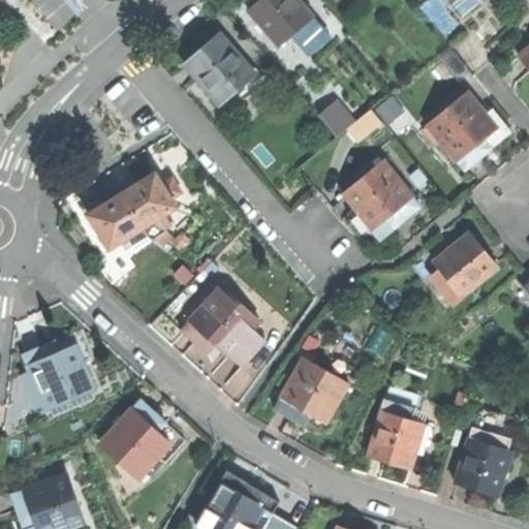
[(258,0),(248,10),(278,44),(299,28),(305,35),(318,24),(298,0),(258,0)]
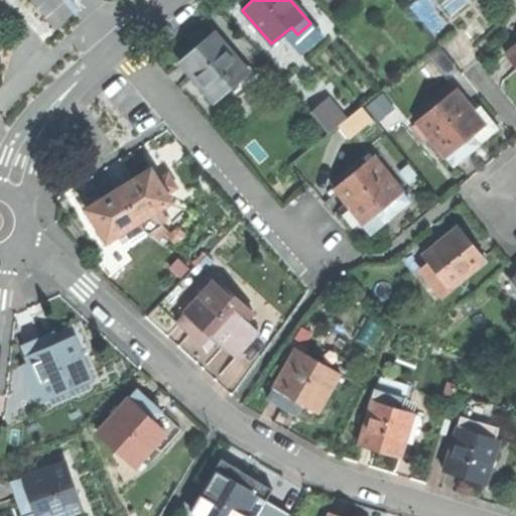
[(197,49),(180,63),(214,101),(234,83),(247,72),(242,66),(215,33),(197,49)]
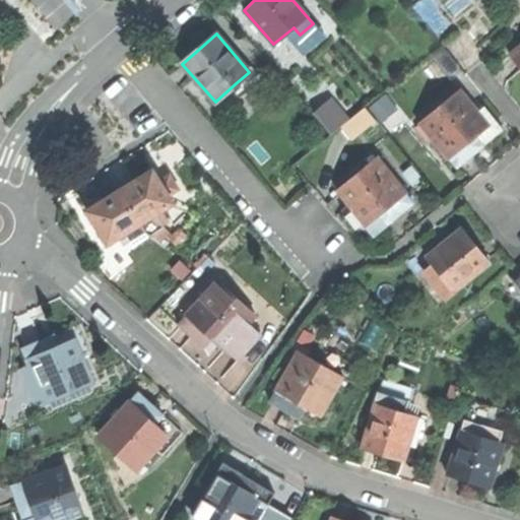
[(519,67),(519,45),(509,54),(519,67)]
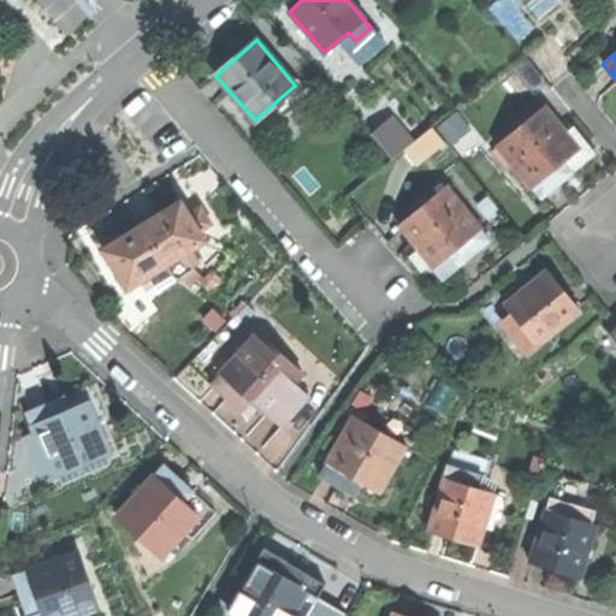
[(294,75),(289,78),(295,86),(279,99),(289,110),(309,92),(294,75)]
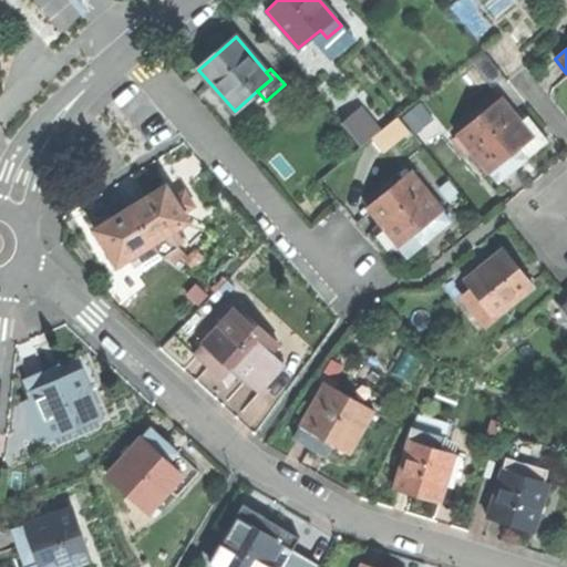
[(457,133),(498,183),(517,167),(527,158),(519,148),(534,135),(522,120),(503,96),(457,133)]
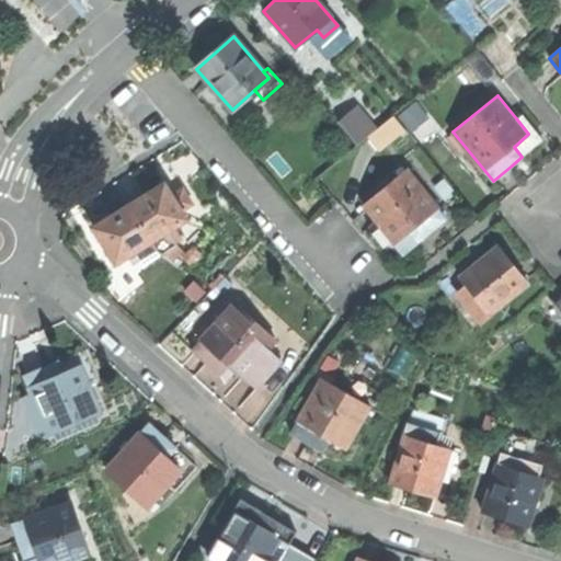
[(359,141),(378,125),(359,104),(341,121),(359,141)]
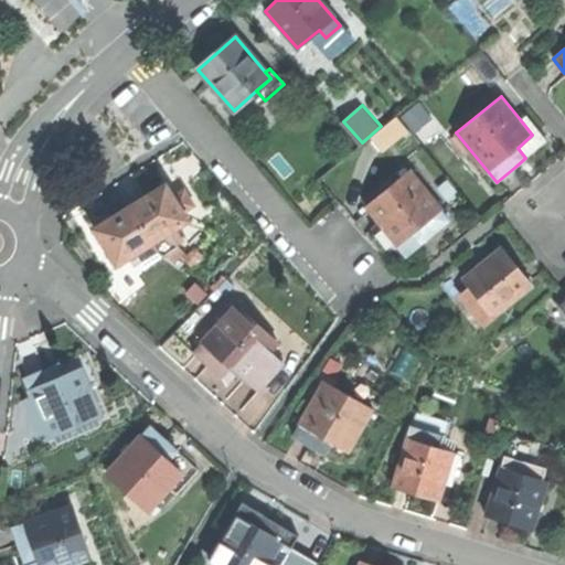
[(526,115),(520,119),(532,135),(518,148),(525,158),(547,140),(526,115)]
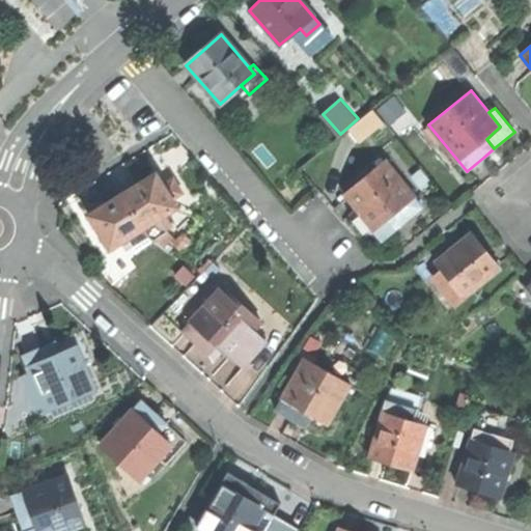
[(388,218),(396,227),(409,218),(422,207),(414,197),(416,195),(387,159),(344,192),(363,215),(374,229),(388,218)]
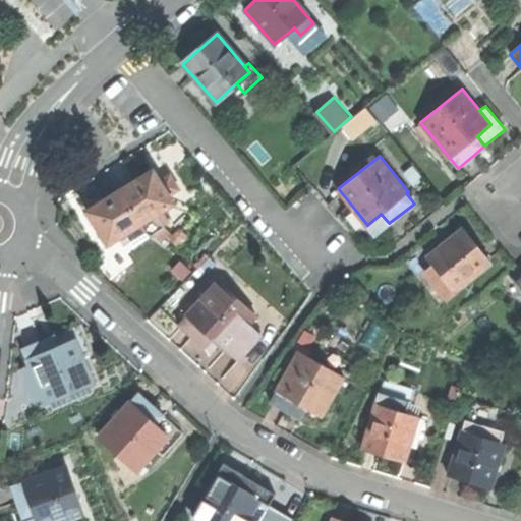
[(134,180),(120,189),(140,223),(157,213),(175,201),(170,194),(161,179),(154,168),(134,180)]
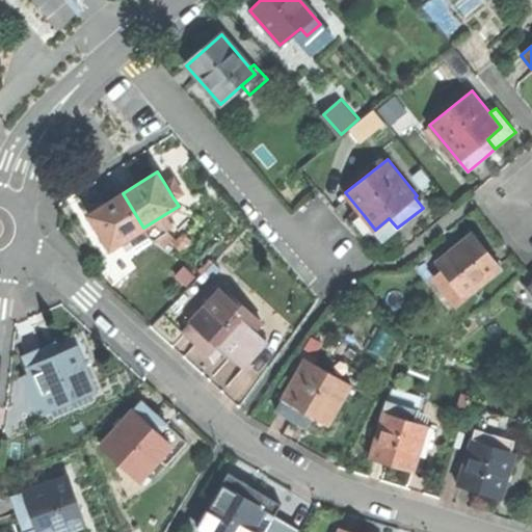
[(174,177),(164,183),(174,198),(184,192),(174,177)]
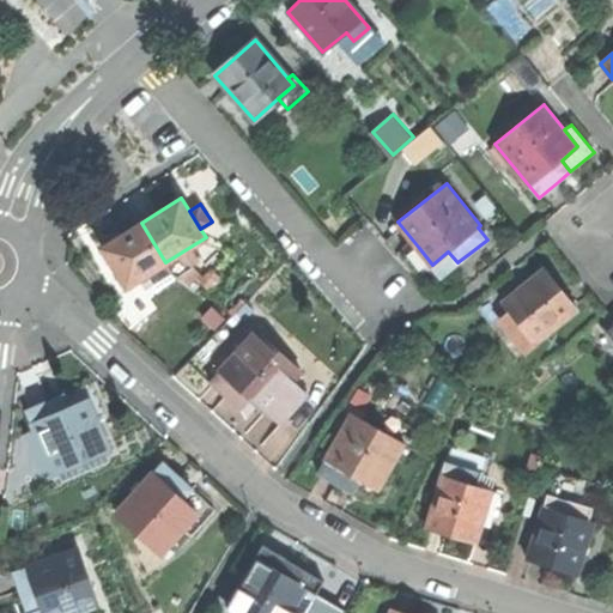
[(103,246),(128,285),(149,273),(165,262),(141,223),(122,235),(103,246)]
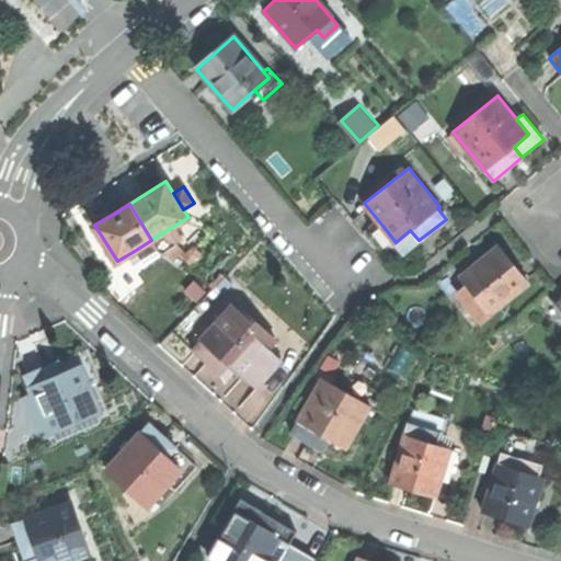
[(398,258),(419,240),(410,230),(396,242),(384,227),(377,232),(398,258)]
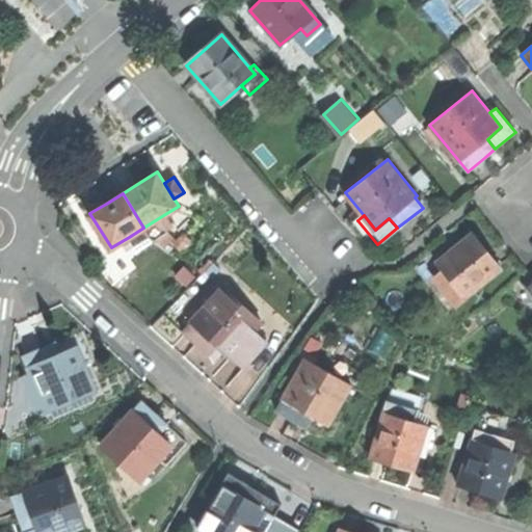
[(168,231),(160,217),(143,228),(152,241),(168,231)]
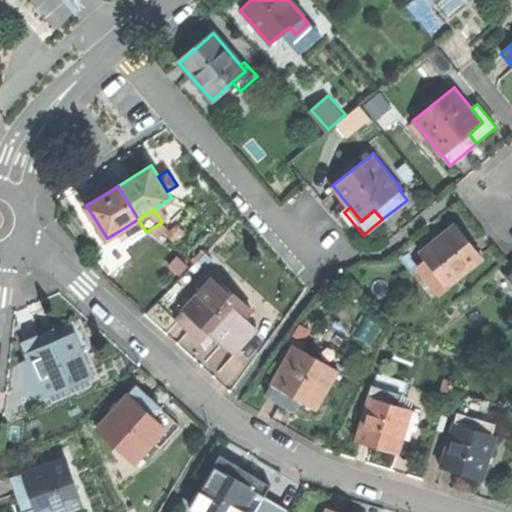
[(132,241),(146,232),(138,219),(124,228),(132,241)]
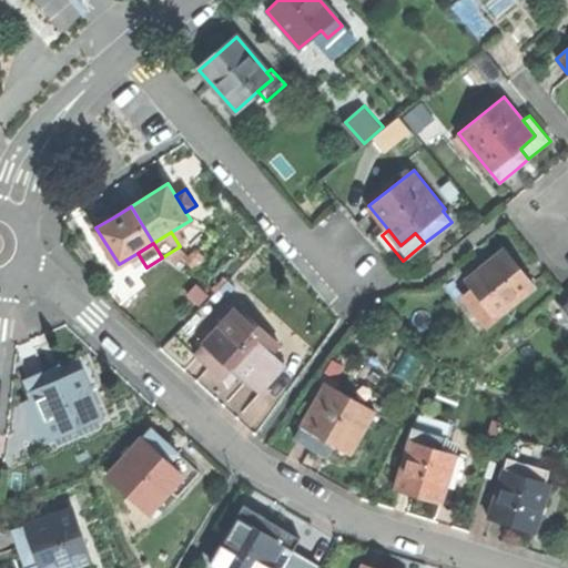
[(185,254),(180,246),(162,257),(174,263),(185,254)]
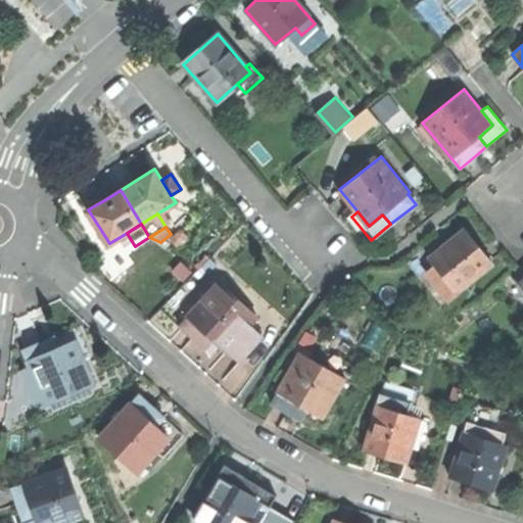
[(447,298),(492,264),(479,246),(466,229),(428,258),(441,275),(434,281),(447,298)]
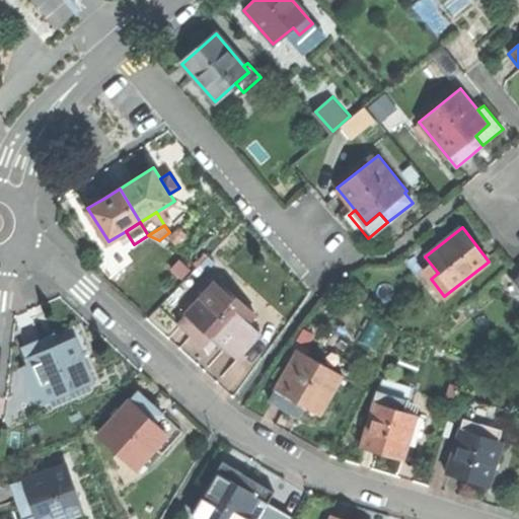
[(212,336),(225,348),(226,347),(248,321),(256,313),(218,279),(187,312),(188,313),(212,336)]
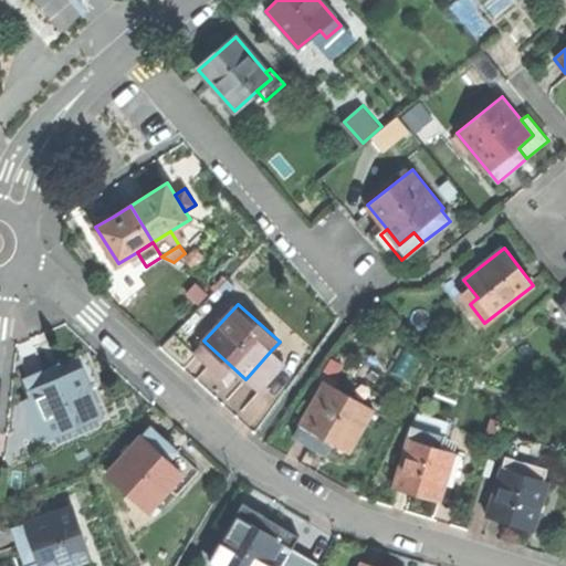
[(222,377),(231,366),(205,342),(195,353),(209,365),(222,377)]
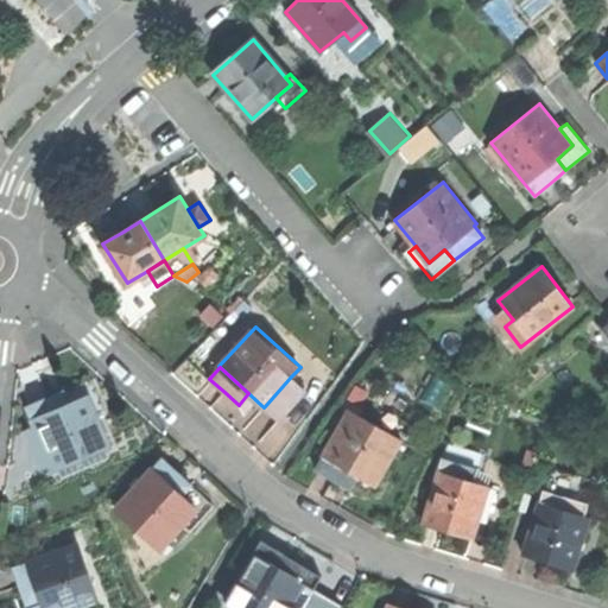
[(306,391),(291,377),(265,406),(280,419),(306,391)]
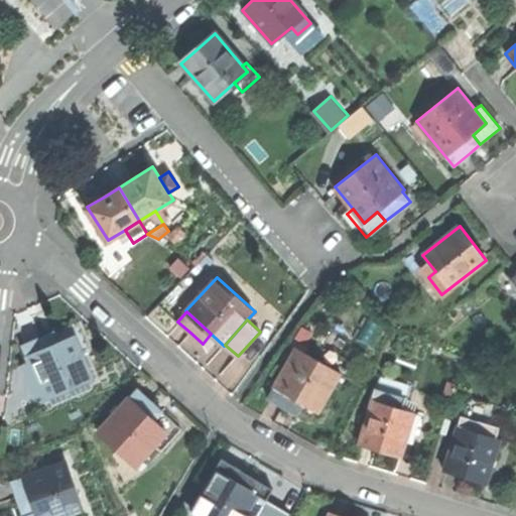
[(79,320),(55,332),(60,343),(77,336),(83,352),(91,348),(86,337),(79,320)]
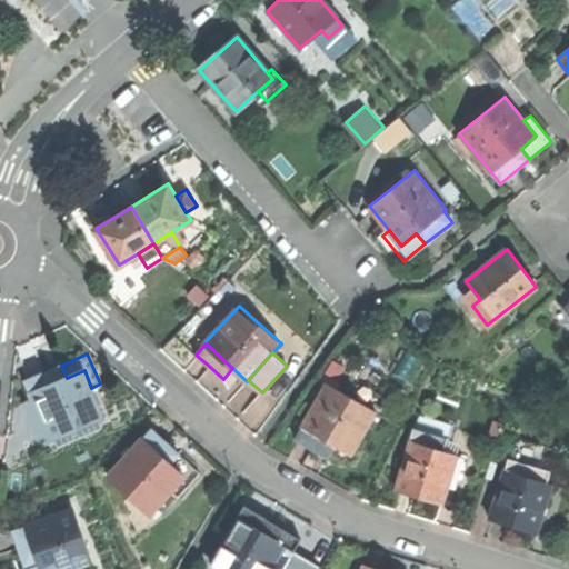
[(61,366),(27,380),(32,392),(31,393),(51,439),(105,416),(91,388),(85,370),(67,378),(61,366)]
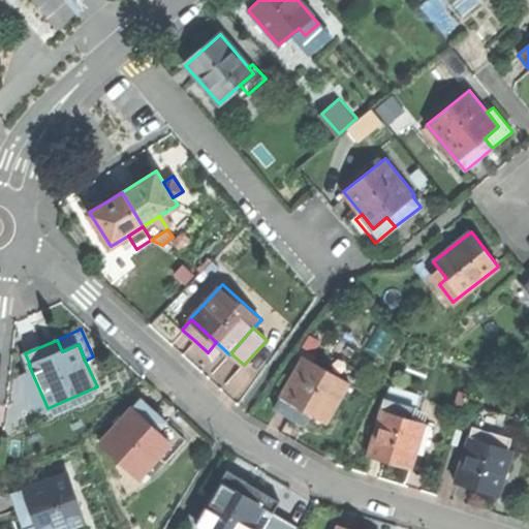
[(310,414),(327,423),(350,381),(324,366),(303,354),(279,396),(280,397),(310,414)]
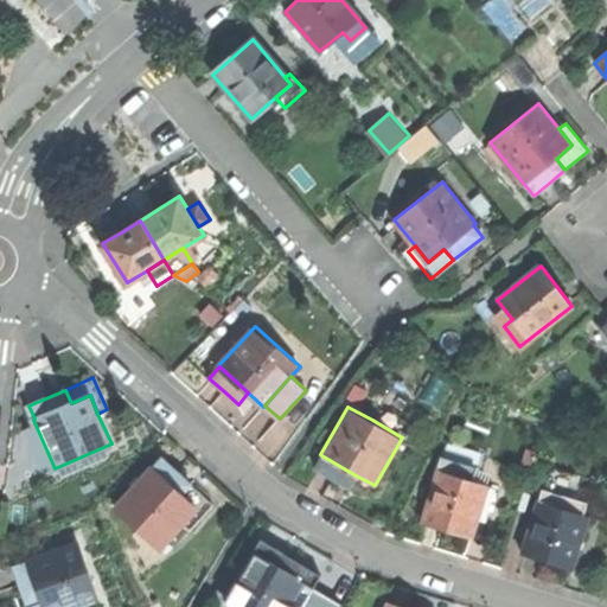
[(379,408),(372,420),(402,438),(409,425),(379,408)]
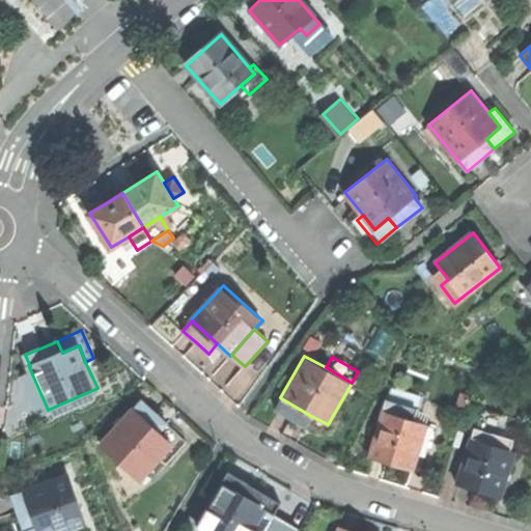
[(391,386),(387,400),(409,408),(407,417),(416,420),(423,395),(391,386)]
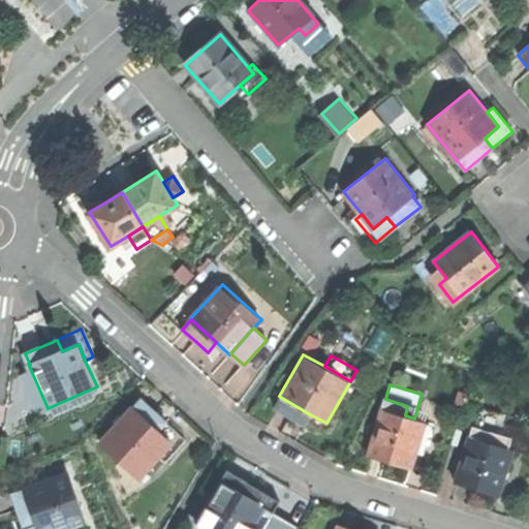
[(304,425),(310,414),(280,397),(274,407),(287,415),(304,425)]
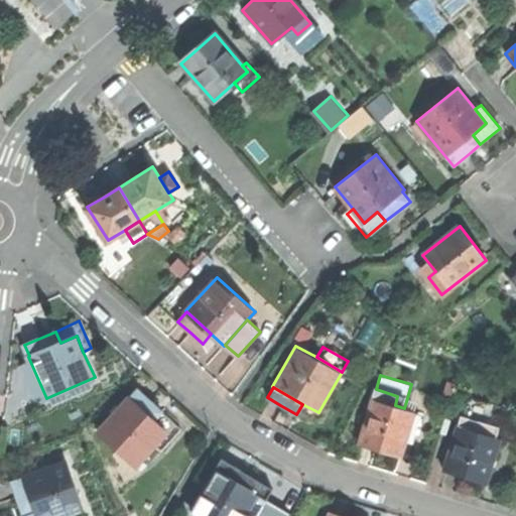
[(98,431),(136,467),(155,446),(168,431),(155,420),(163,411),(156,404),(138,388),(98,431)]
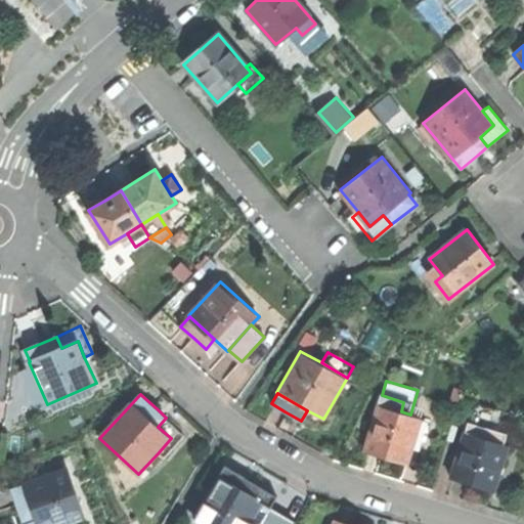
[(386,456),(408,463),(421,418),(410,415),(401,411),(403,402),(382,395),(365,450),(386,456)]
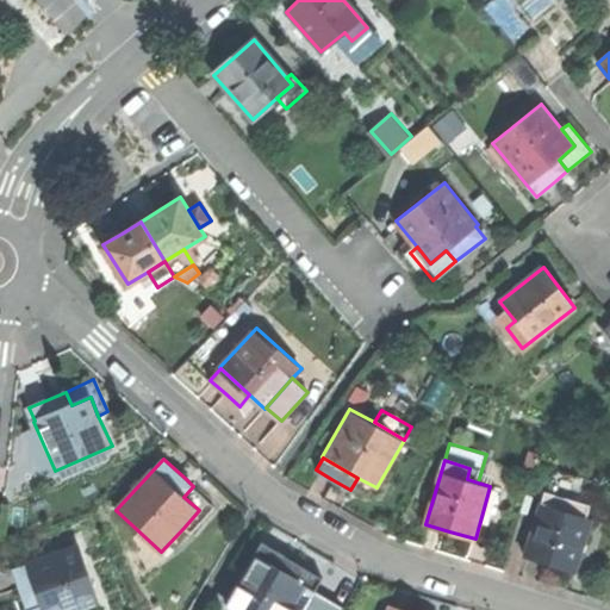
[(216,506),(193,486),(184,497),(199,510),(184,528),(190,534),(216,506)]
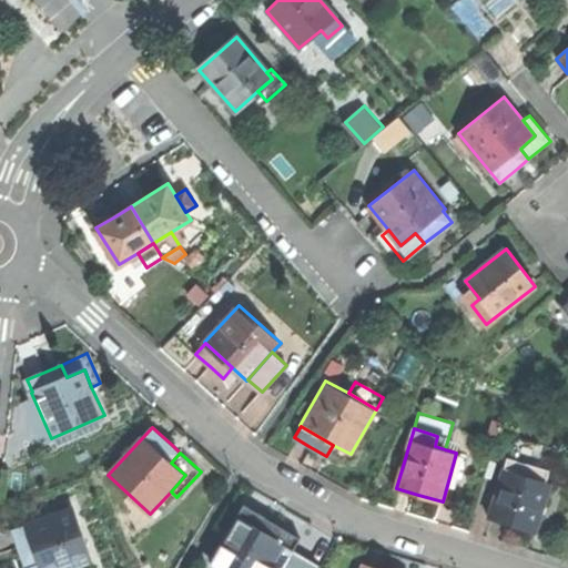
[(510,524),(535,530),(549,483),(528,476),(531,466),(507,458),(489,517),(510,524)]
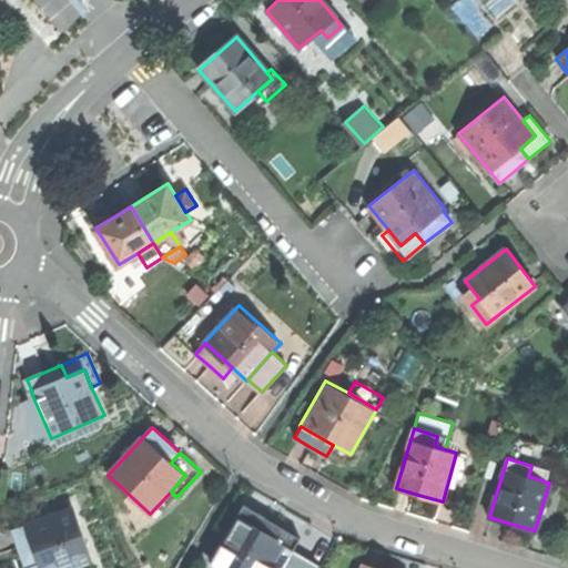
[(236,515),(211,560),(225,567),(272,567),(275,564),(286,544),(269,534),(276,523),(264,516),(244,504),(237,516),(236,515)]
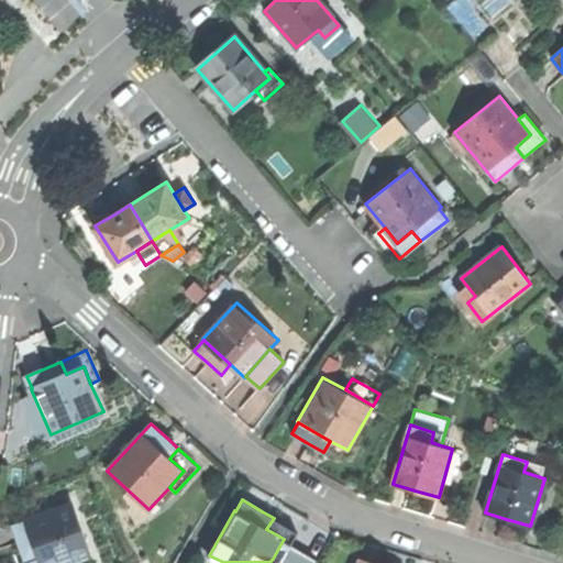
[(25,521),(13,526),(26,560),(39,555),(41,562),(72,562),(73,562),(92,555),(73,503),(25,519),(25,521)]
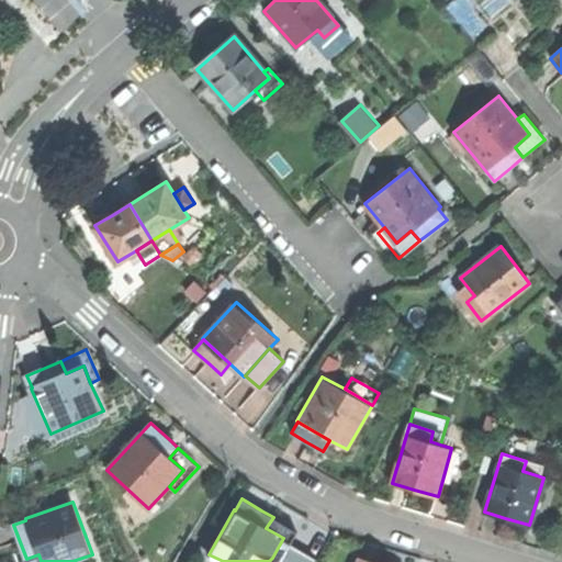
[(298,531),(273,517),(266,528),(283,538),(272,558),(279,561),(280,561),(290,544),(298,531)]
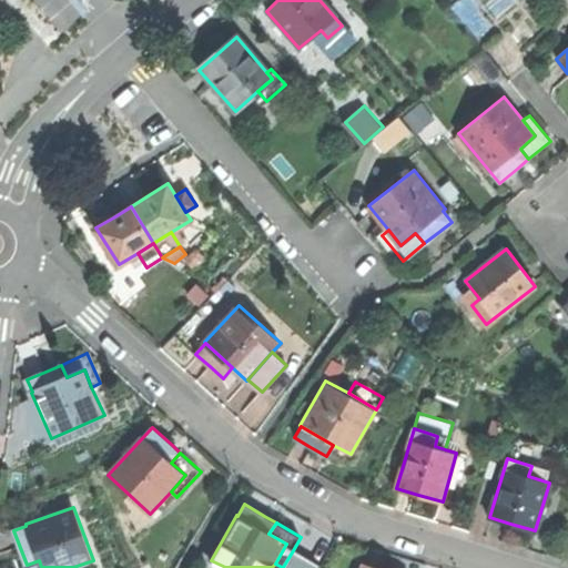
[(320,567),(322,566),(293,550),(283,567),(282,567),(275,564),(272,567),(320,567)]
